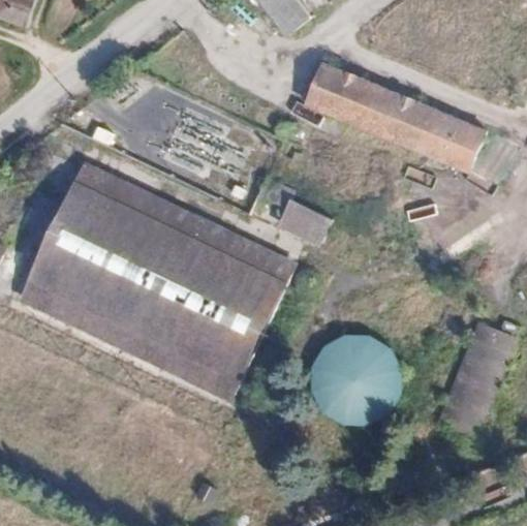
[(0,0),(0,12),(22,20),(27,0),(0,0)]
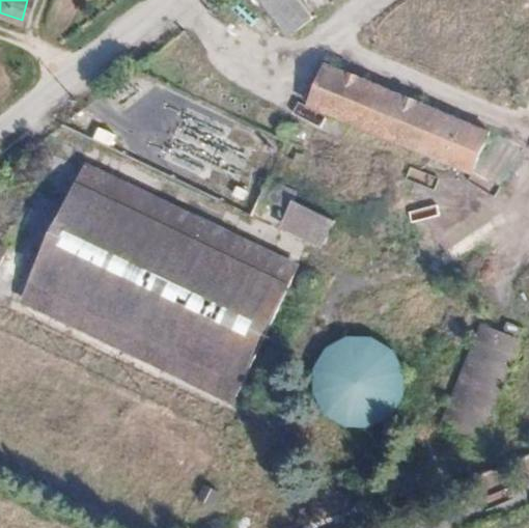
[(261,0),(288,33),(311,15),(299,0),(261,0)]
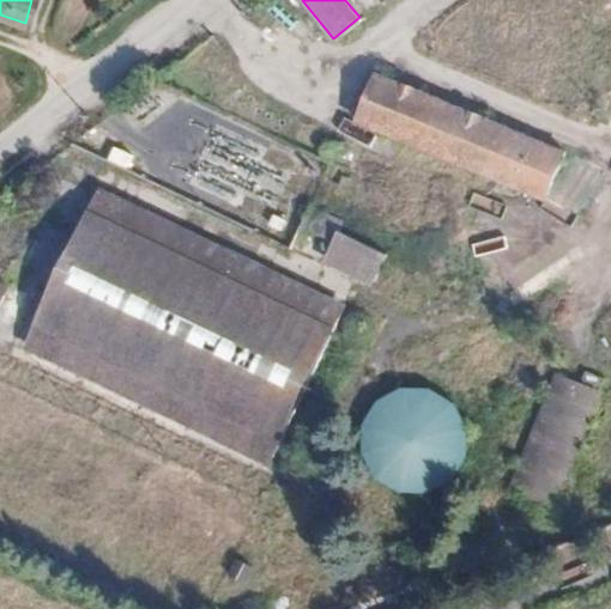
[(376,74),(357,121),(543,198),(562,150),(376,74)]
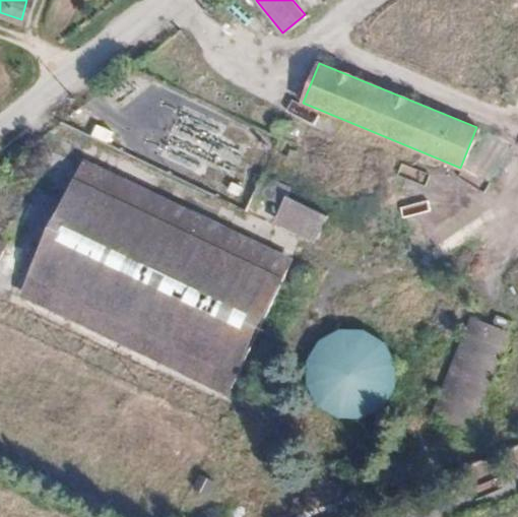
[(95,123),(90,134),(106,141),(111,130),(95,123)]
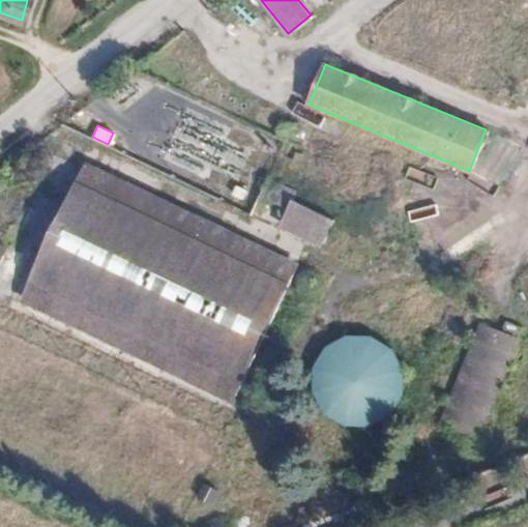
[(293,269),(83,169),(23,291),(233,394),(293,269)]
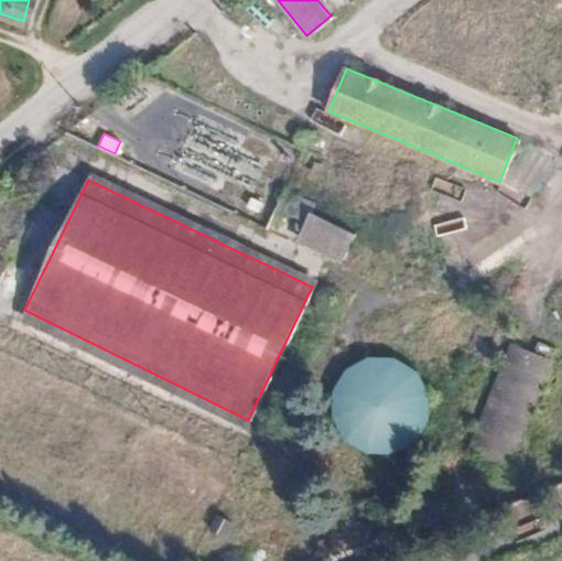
[(305,215),(309,194),(279,190),(276,211),(305,215)]
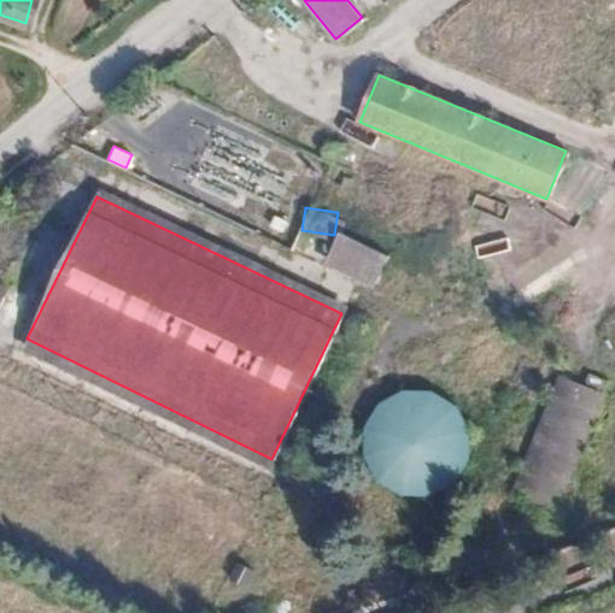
[(288,220),(274,213),(269,224),(283,231),(288,220)]
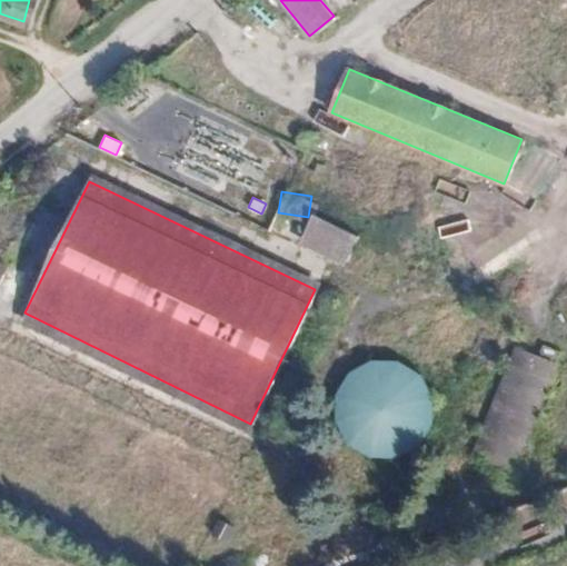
[(360,236),(319,215),(307,238),(348,259),(360,236)]
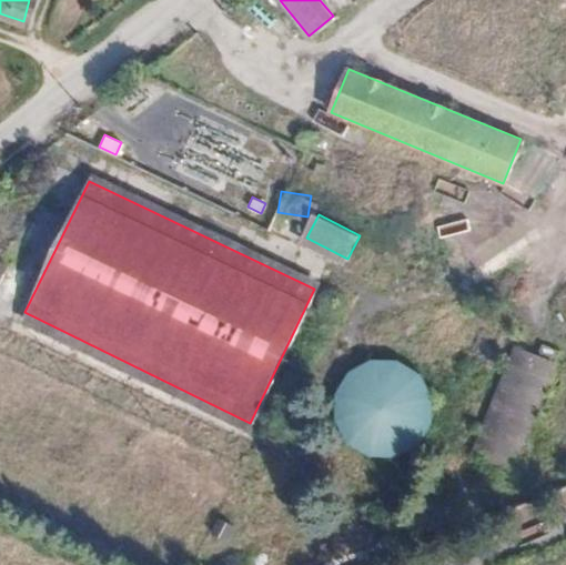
[(557,363),(511,344),(468,450),(515,468),(557,363)]
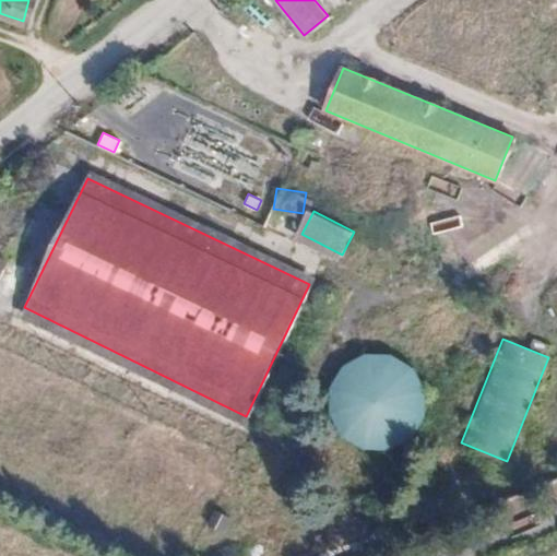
[(332,382),(329,397),(330,412),(335,426),(345,438),(358,446),(372,449),(388,449),(402,442),(413,434),(422,421),(425,405),(424,391),(418,377),(409,365),(395,357),(381,353),(366,354),(352,359),(341,369),(332,382)]
